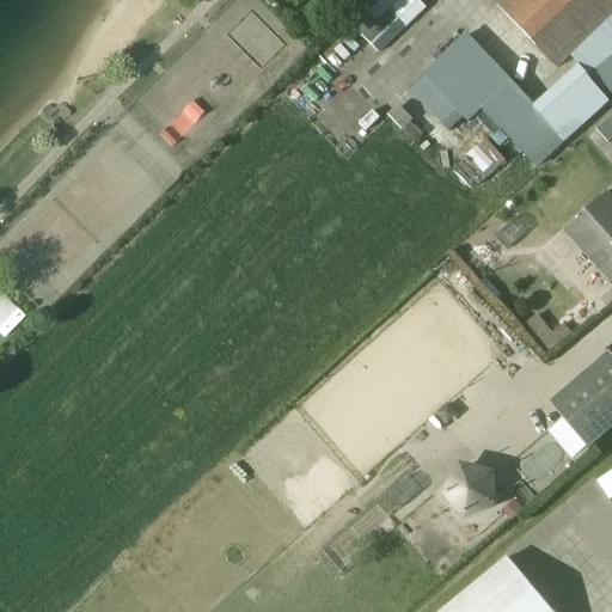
[(416,0),(381,0),(353,29),(378,54),(405,28),(424,8),(416,0)]
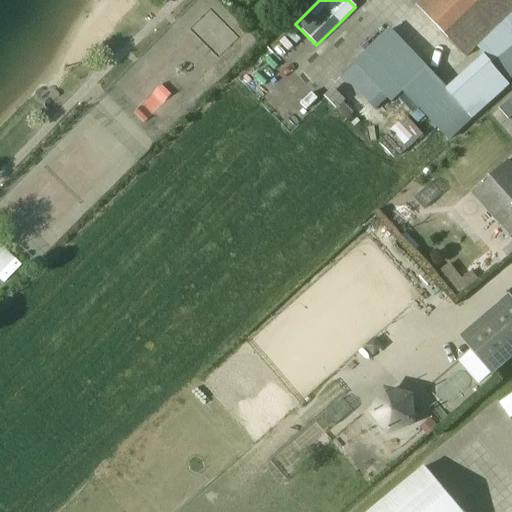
[(511,0),(424,0),(417,8),(467,59),(478,48),(485,55),(448,87),(391,31),(356,64),(389,99),(393,103),(403,93),(449,141),(509,85),(507,82),(511,78),(511,0)]
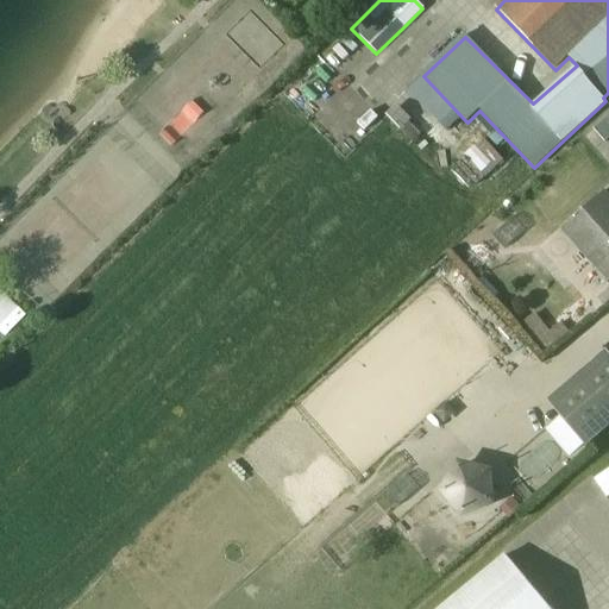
[(463,118),(424,76),(408,90),(449,132),(463,118)]
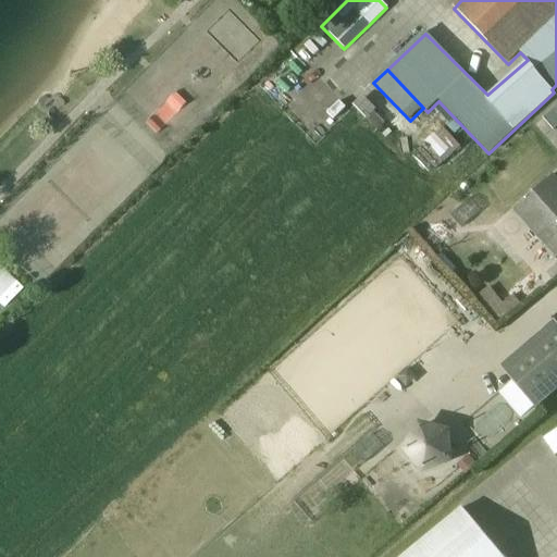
[(364,99),(355,108),(366,119),(375,110),(364,99)]
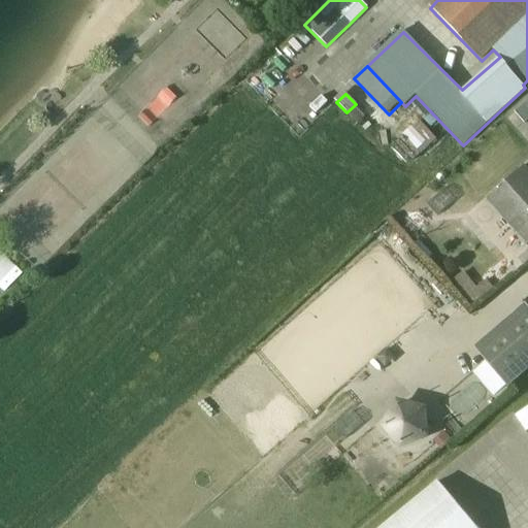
[(527,170),(524,166),(486,200),(527,245),(527,243),(527,170)]
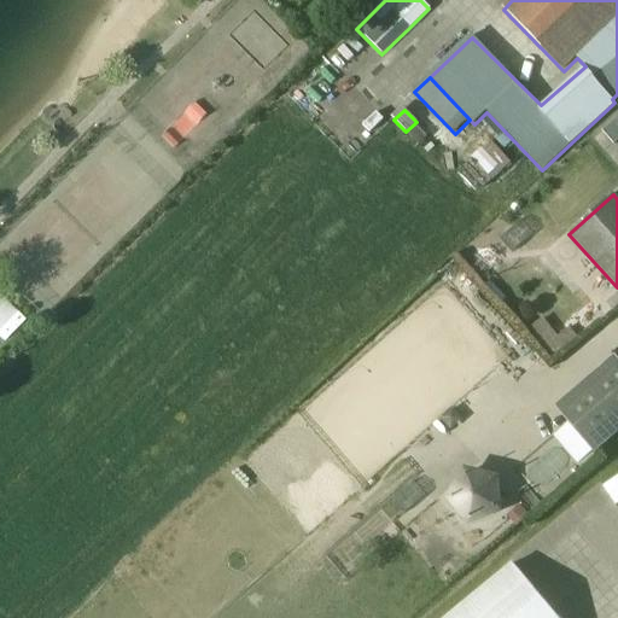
[(483,272),(493,270),(497,263),(497,255),(489,249),(479,249),(473,257),(476,266),(483,272)]
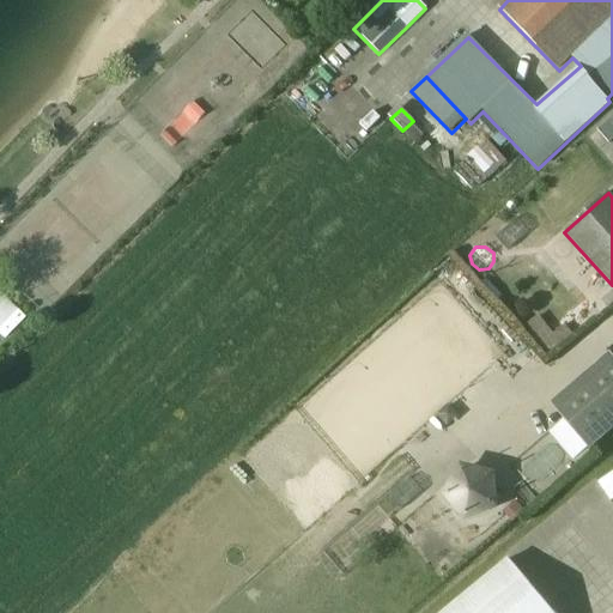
[(0,305),(0,332),(6,338),(24,319),(5,302),(0,305)]
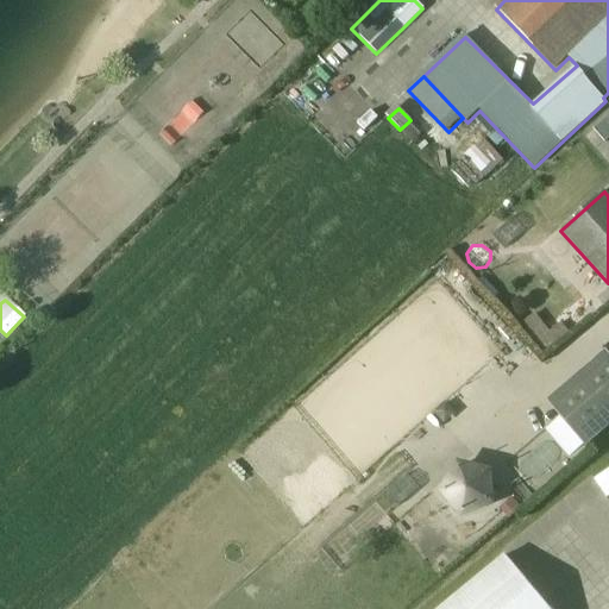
[(571,334),(562,321),(548,331),(537,314),(525,322),(546,352),(571,334)]
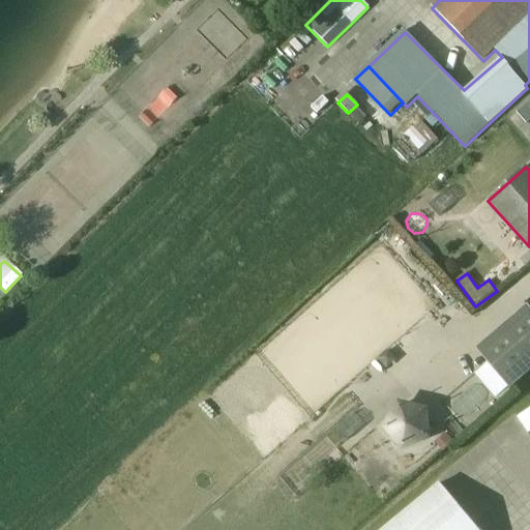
[(529,307),(527,304),(475,349),(510,389),(529,372),(529,307)]
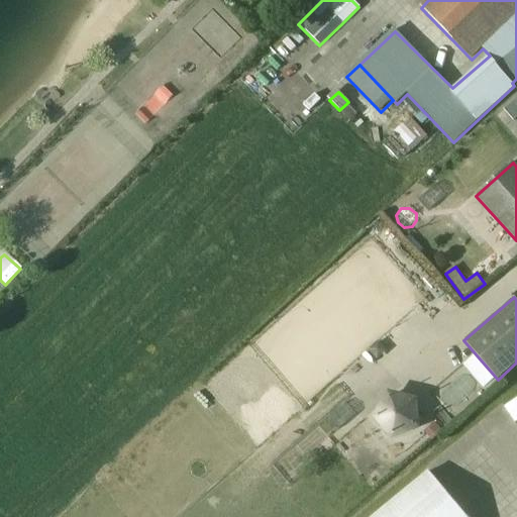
[(390,397),(378,418),(394,436),(416,426),(414,404),(414,403),(413,402),(390,397)]
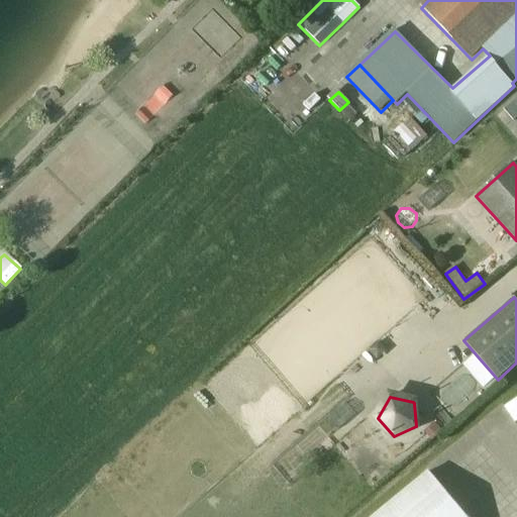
[(376,516),(466,516),(430,473),(376,516)]
